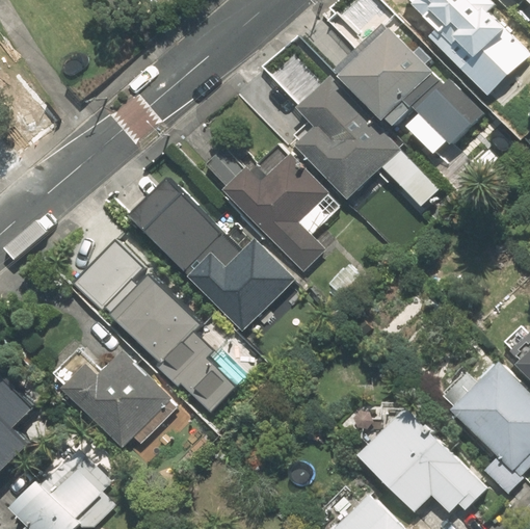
[(498,17),(482,0),(412,0),(407,5),(446,47),(456,37),(461,43),(455,49),(476,71),(508,41),(492,22),(498,17)]
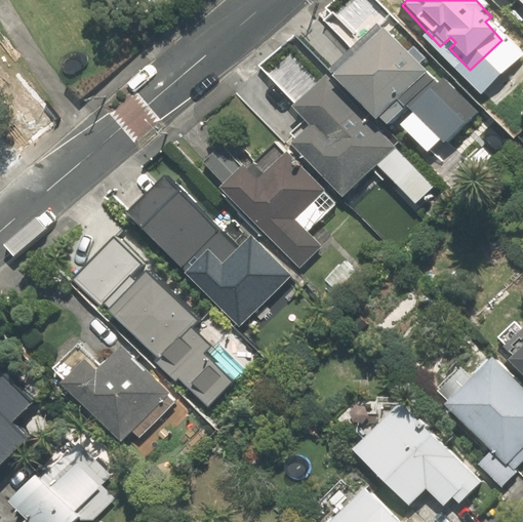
[(435,78),(377,18),(325,69),(383,128),(435,78)]
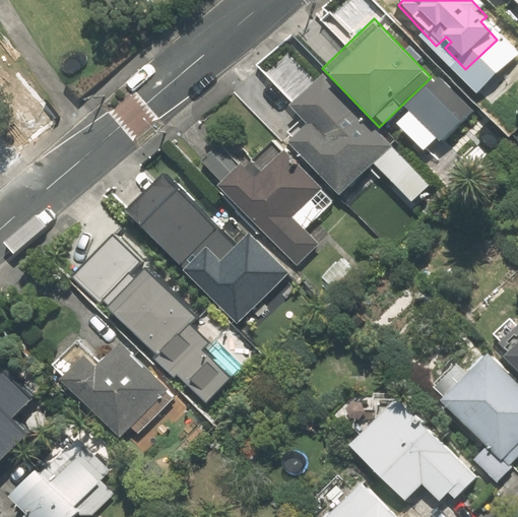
[(379,127),(322,68),(286,103),(302,119),(282,138),(338,196),(394,142),(379,127)]
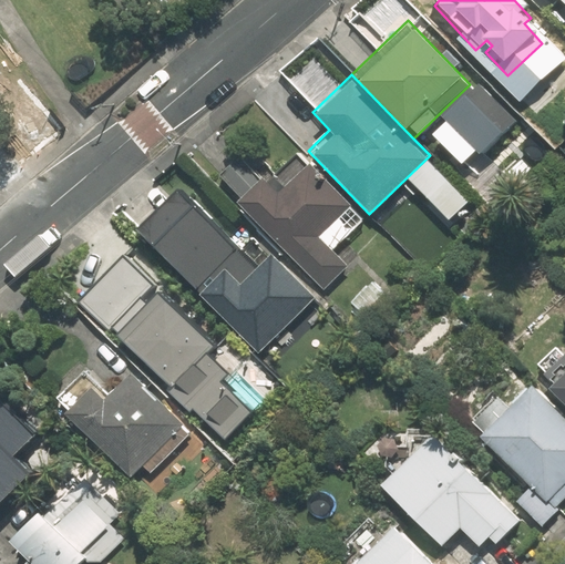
[(480,151),(447,118),(430,135),(463,167),(480,151)]
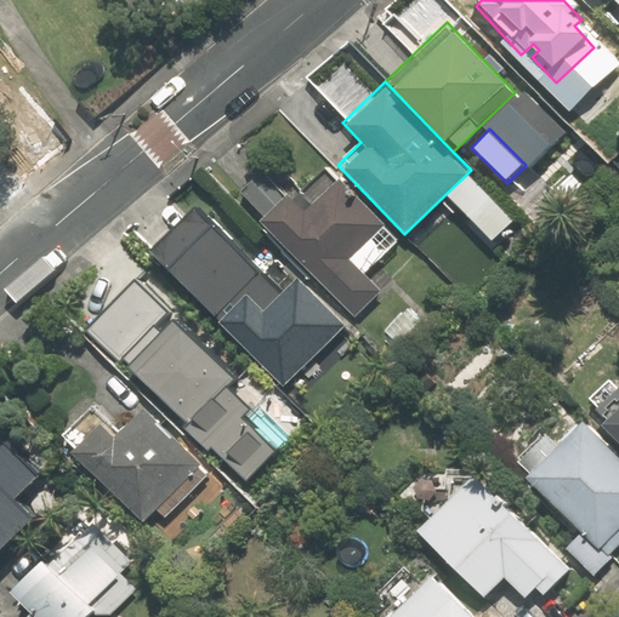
[(263,166),(240,188),(265,215),(257,222),(347,320),(379,291),(361,270),(398,236),(339,171),(300,206),(263,166)]
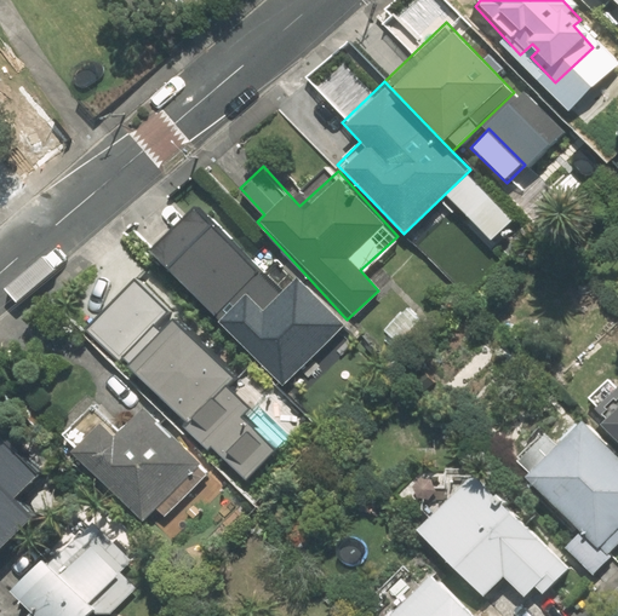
[(344,323),(296,276),(281,291),(194,206),(146,255),(282,387),(344,323)]
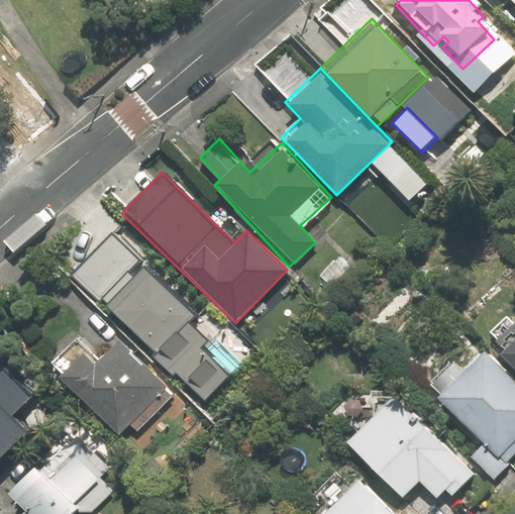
[(119,233),(74,282),(157,360),(162,355),(193,386),(235,341),(119,233)]
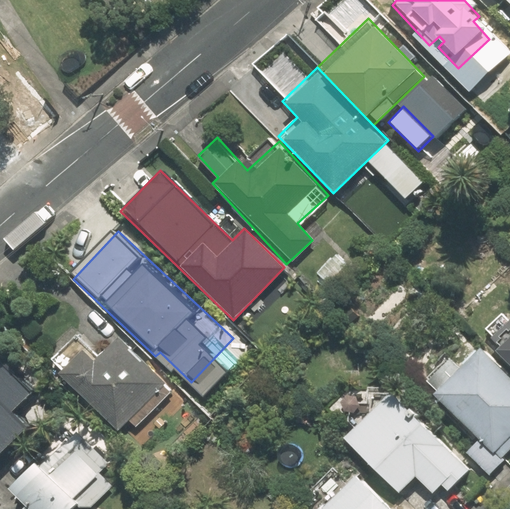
[(509,319),(495,334),(501,340),(492,349),(509,367),(509,319)]
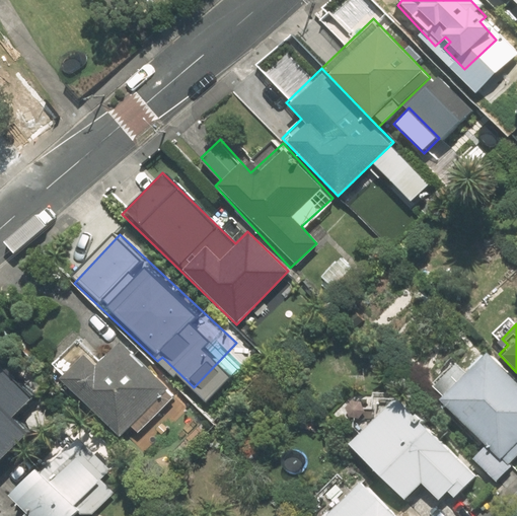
[(179,393),(121,337),(102,356),(78,334),(47,367),(119,436),(130,425),(140,435),(179,393)]
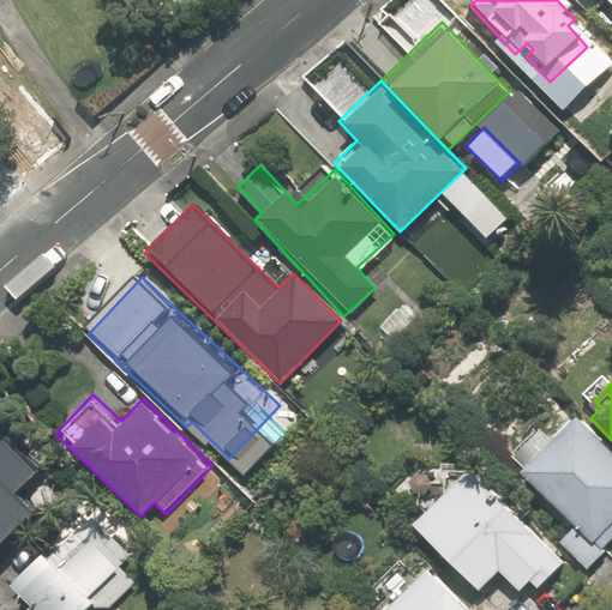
[(537,429),(507,459),(573,526),(558,539),(583,565),(611,536),(611,440),(591,418),(580,408),(547,439),(537,429)]
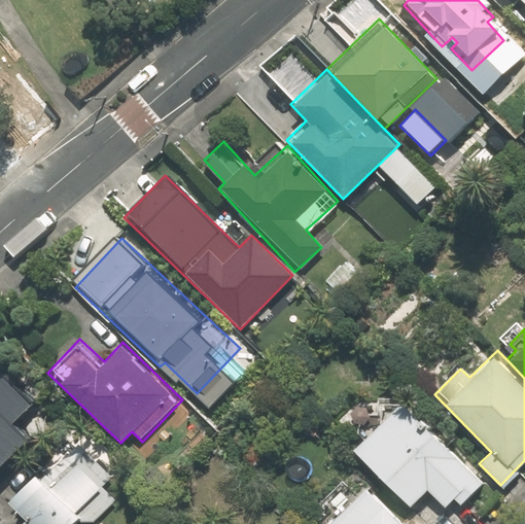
[(0,470),(31,440),(14,424),(36,402),(0,365),(0,470)]
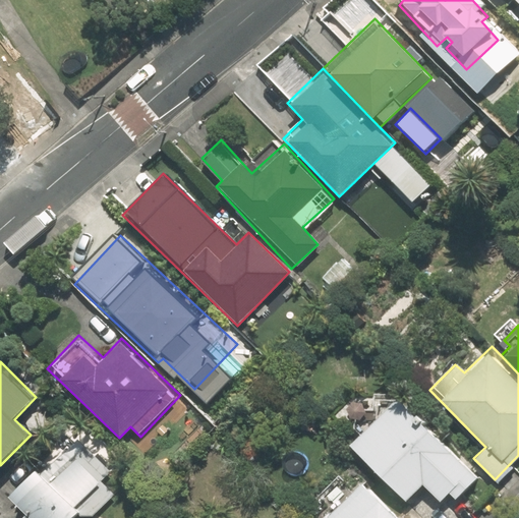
[(401,394),(348,445),(404,503),(422,484),(439,501),(448,491),(456,499),(479,475),(401,394)]
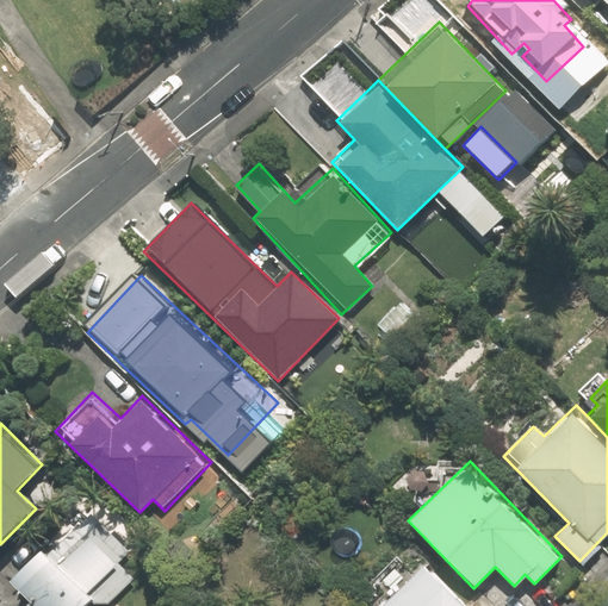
[(105,605),(137,574),(125,563),(142,547),(94,500),(0,597),(0,605),(105,605)]
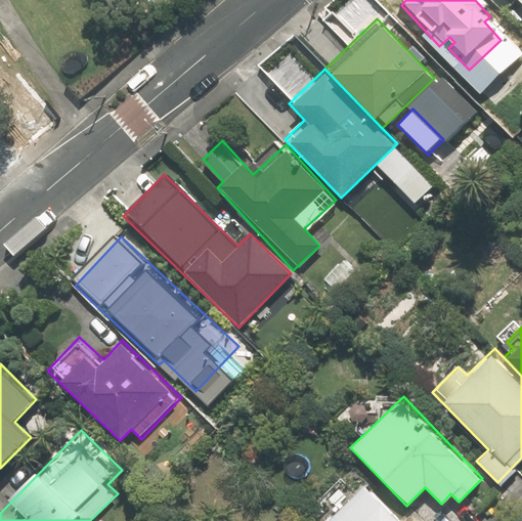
[(400,520),(367,487),(336,517),(332,513),(321,520),(400,520)]
